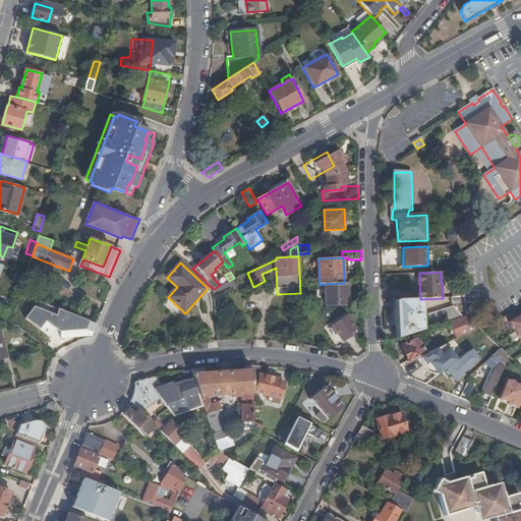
[(214,289),(214,297),(236,287),(232,280),(229,281),(220,285),(214,289)]
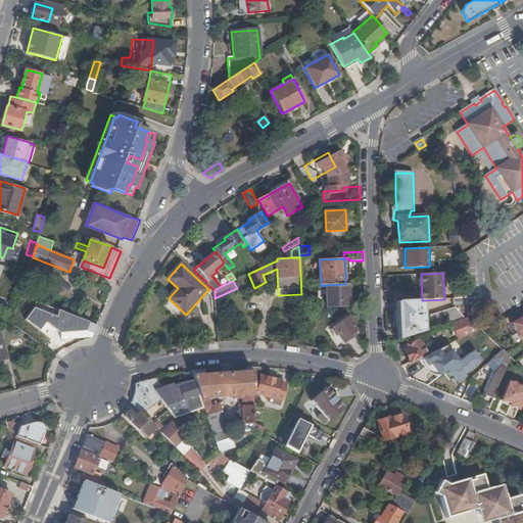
[(345,284),(326,285),(327,306),(349,305),(349,302),(353,302),(352,284),(345,284)]
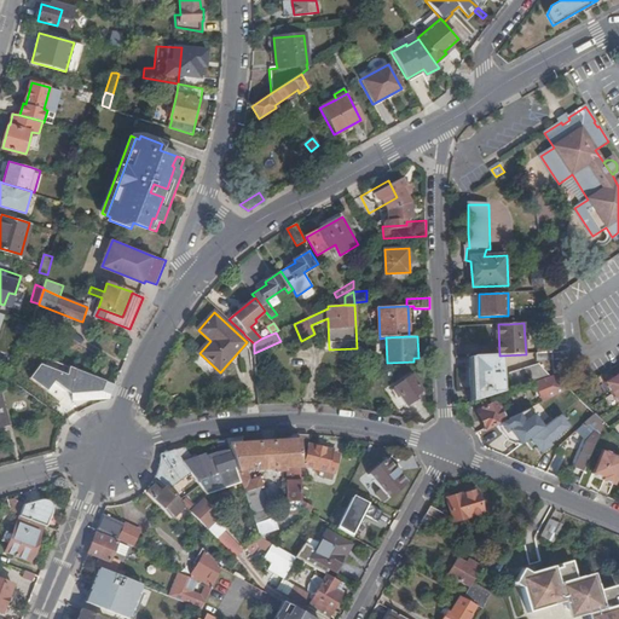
[(538,341),(539,354),(553,353),(551,341),(551,340),(538,341)]
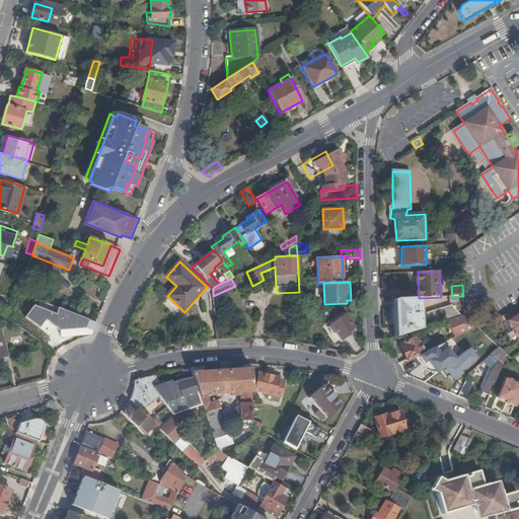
[(21,293),(14,312),(21,314),(27,295),(21,293)]
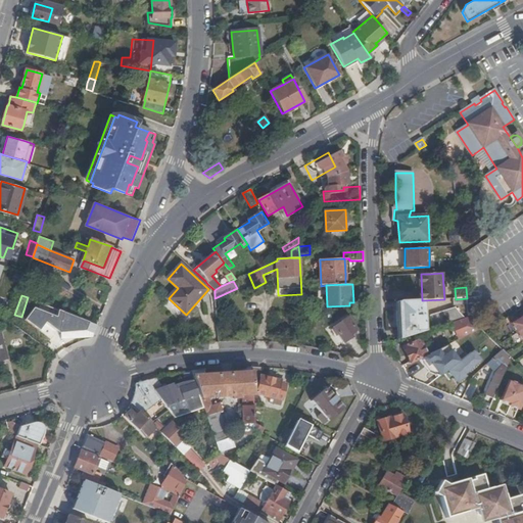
[(398,301),(400,339),(424,331),(423,300),(422,300),(398,301)]
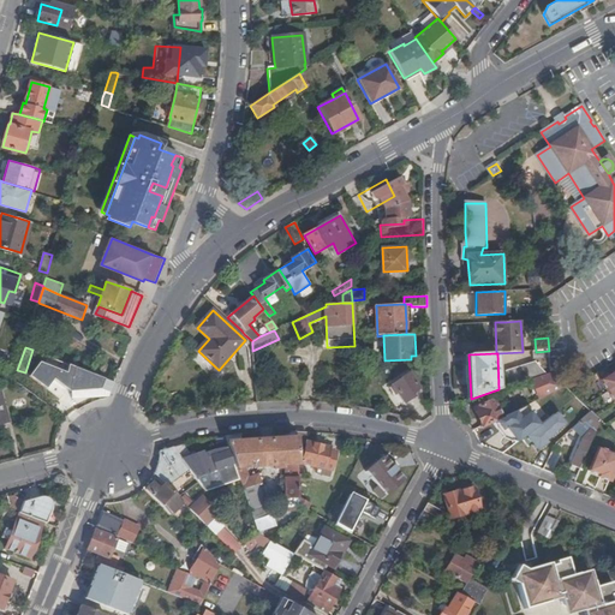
[(65,363),(48,356),(40,376),(64,386),(64,389),(69,392),(72,390),(102,388),(112,392),(115,382),(65,363)]
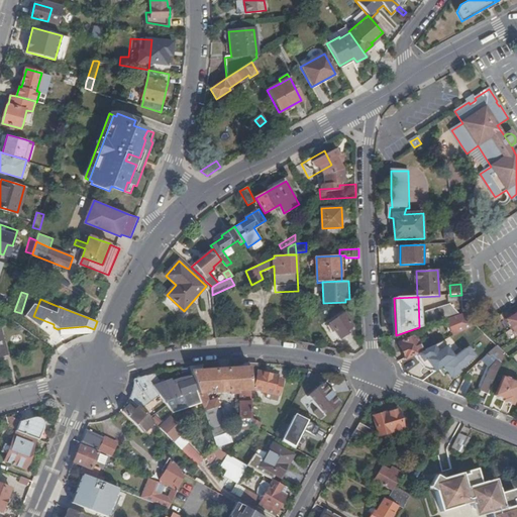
[(425,312),(429,324),(446,318),(459,314),(450,304),(425,312)]
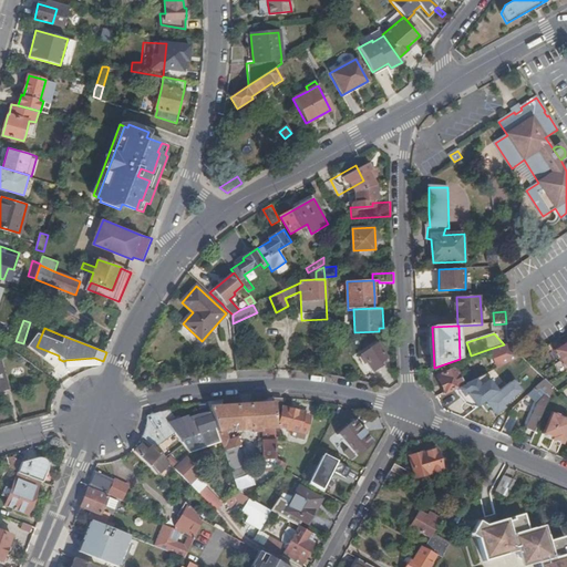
[(566,342),(555,351),(566,370),(566,342)]
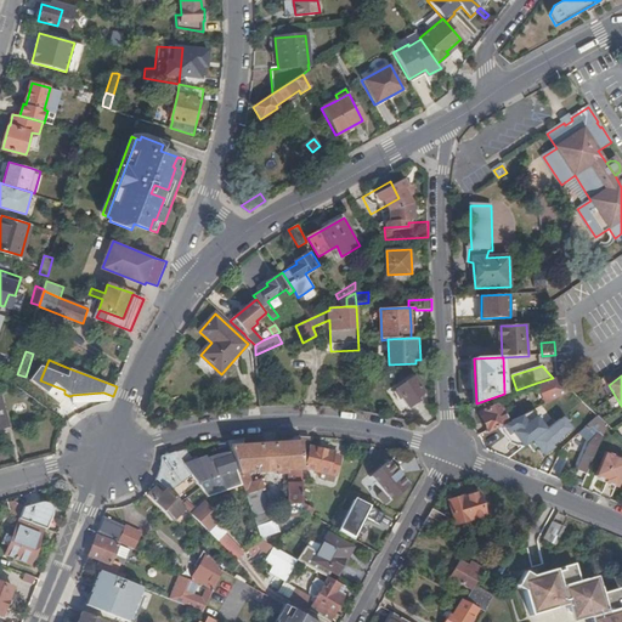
[(553,378),(537,383),(548,403),(560,397),(564,395),(572,393),(566,384),(561,380),(558,377),(555,378),(553,378)]
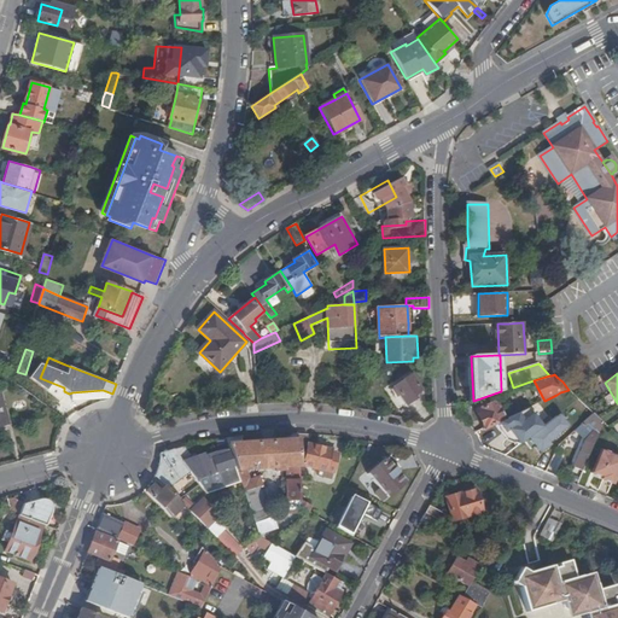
[(394,388),(406,404),(415,398),(414,396),(421,390),(410,375),(394,388)]
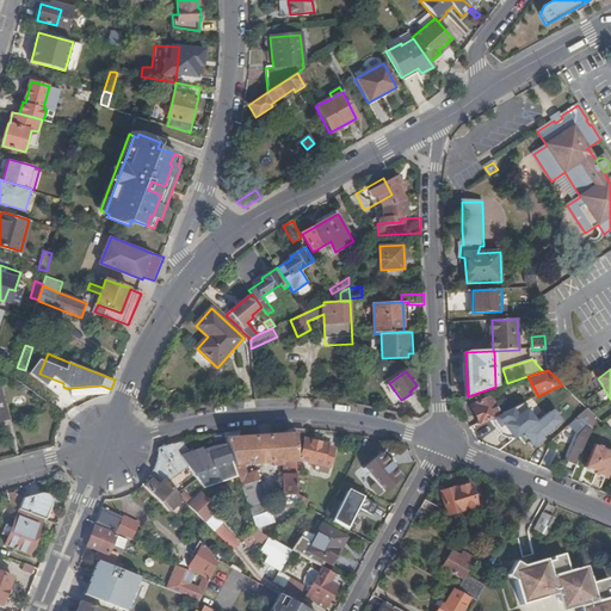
[(102,386),(72,388),(73,396),(110,394),(111,389),(102,386)]
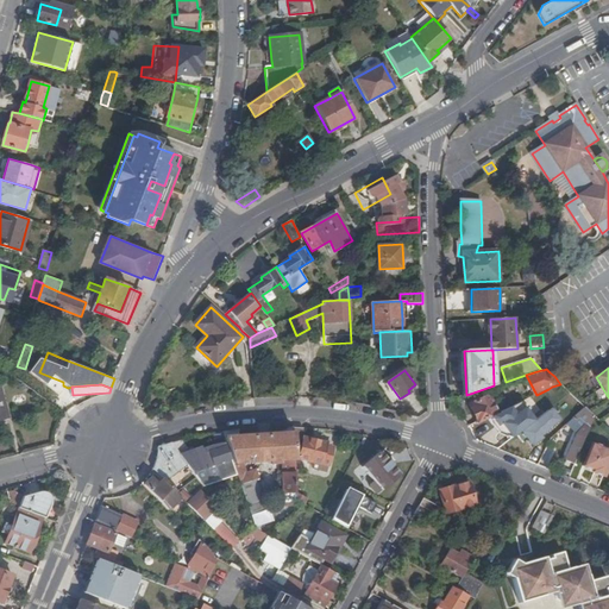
[(558,394),(562,399),(569,391),(565,388),(565,387),(558,394)]
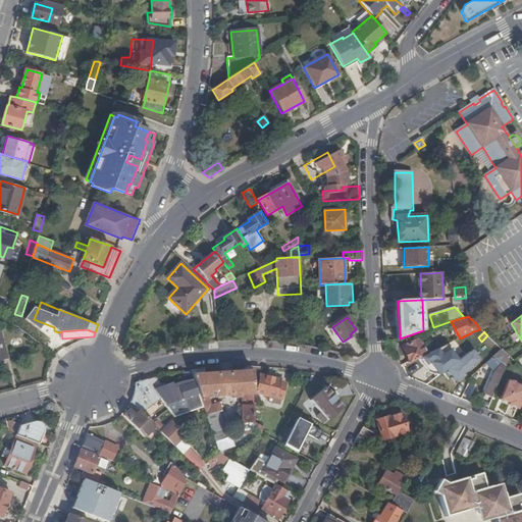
[(460,338),(456,341),(467,365),(482,357),(478,350),(479,349),(478,346),(476,347),(470,333),(460,338)]
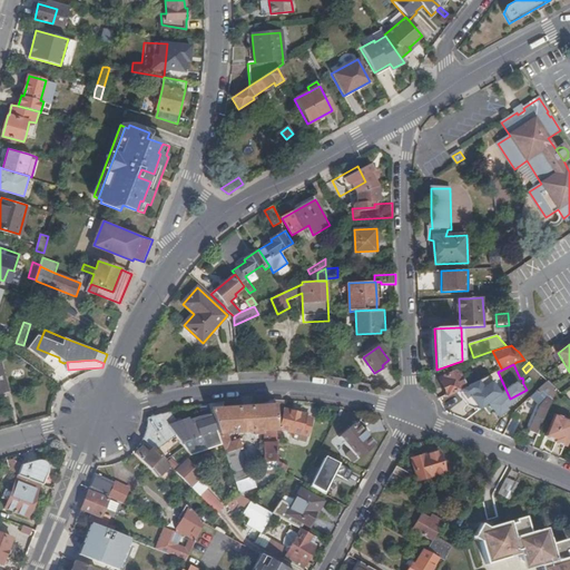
[(541,387),(548,381),(539,372),(532,366),(526,373),(541,387)]
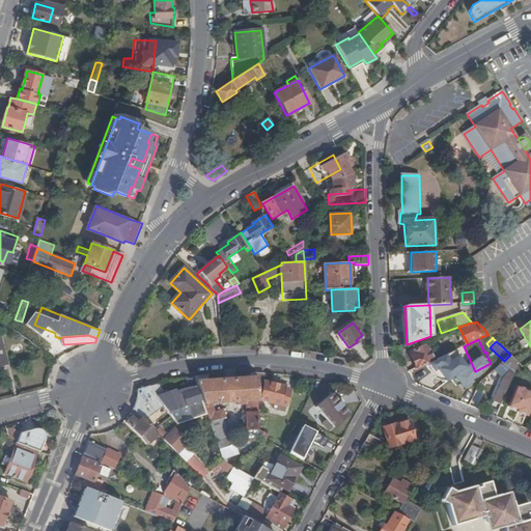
[(410,353),(416,368),(434,360),(427,346),(425,347),(425,345),(410,353)]
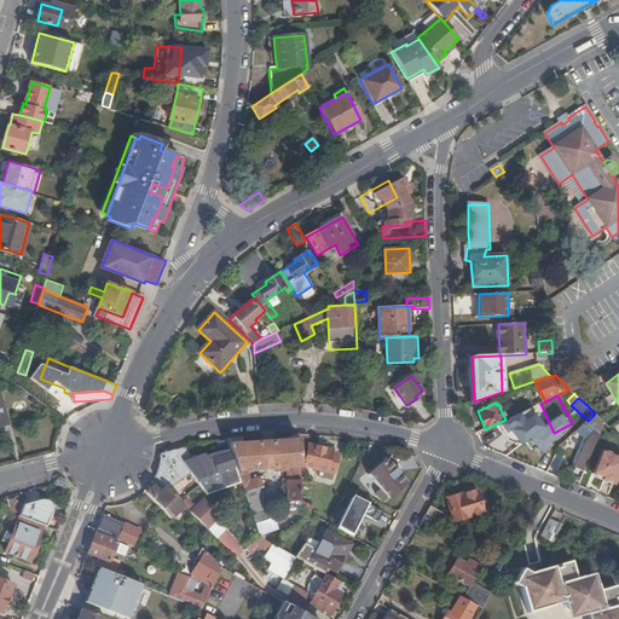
[(589,461),(591,456),(605,423),(601,420),(595,414),(588,421),(579,429),(589,439),(586,441),(576,468),(584,472),(589,461)]
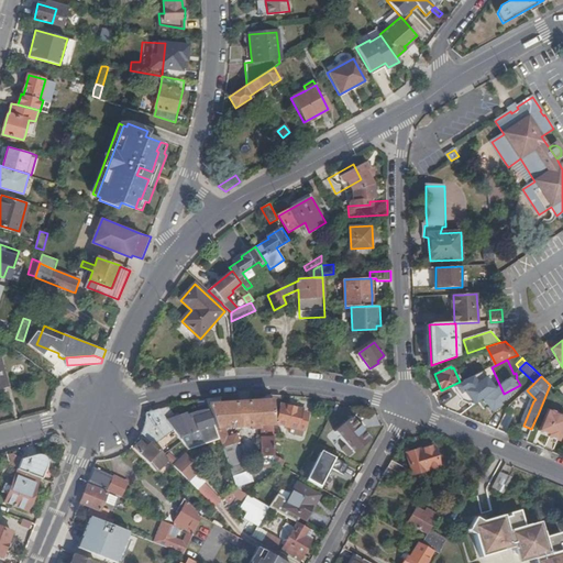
[(520,385),(504,394),(507,399),(522,390),(520,385)]
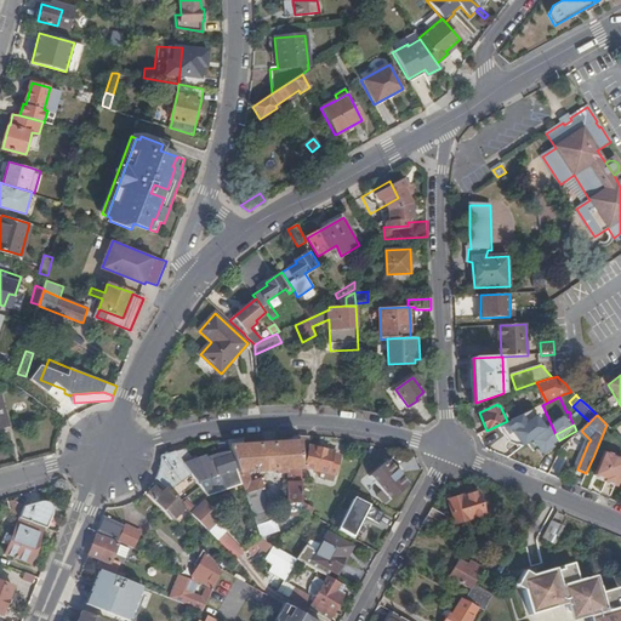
[(290,511),(303,511),(303,510),(303,502),(301,461),(301,442),(301,436),(292,436),(288,440),(288,443),(245,445),(229,446),(232,451),(240,479),(262,540),(266,541),(268,541),(266,535),(279,531),(275,522),(273,522),(261,489),(265,488),(261,479),(251,483),(248,472),(260,471),(261,473),(266,473),(266,471),(278,469),(279,473),(289,472),(290,511)]
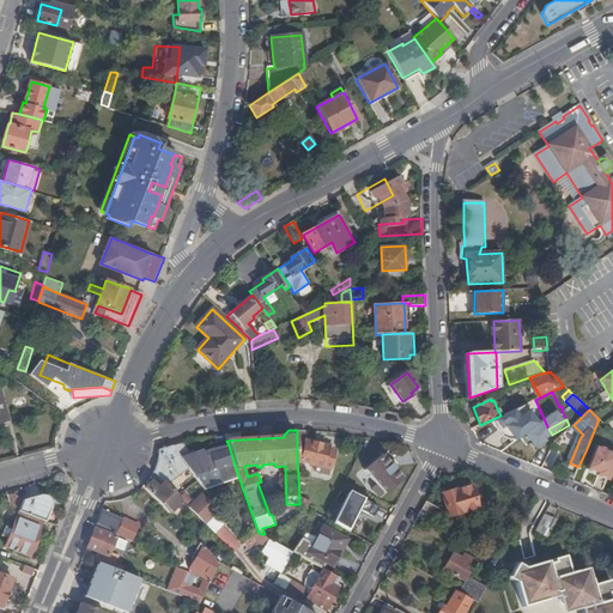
[(307,441),(307,430),(297,430),(297,436),(297,455),(303,456),(302,461),(319,465),(332,468),(335,450),(328,448),(328,447),(307,441)]
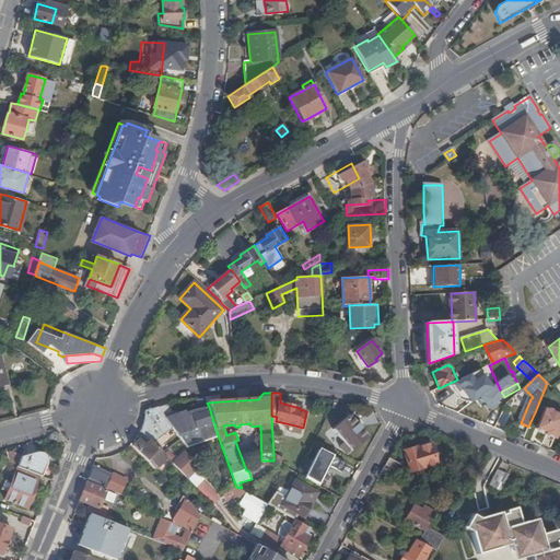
[(212,433),(217,432),(209,407),(203,408),(194,410),(185,413),(184,411),(174,416),(166,405),(159,407),(173,426),(178,434),(177,434),(179,436),(186,431),(199,427),(206,424),(209,432),(212,433)]
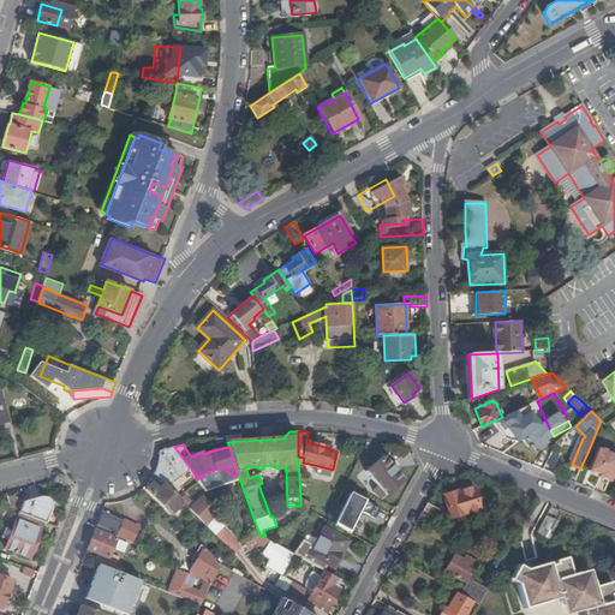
[(165,484),(167,485),(190,467),(174,447),(161,451),(161,455),(159,463),(157,469),(155,473),(165,484)]
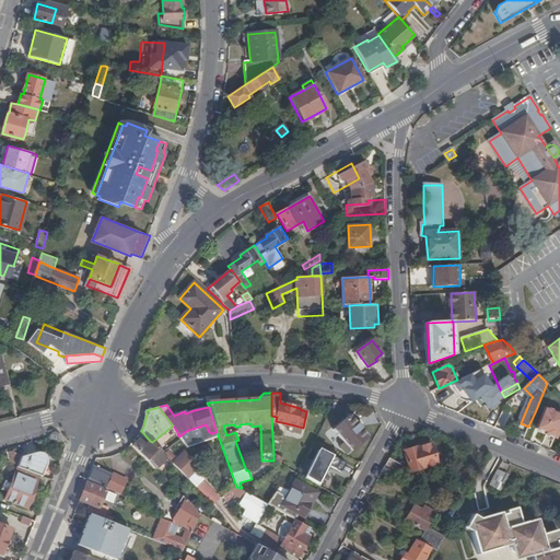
[(559,430),(559,415),(545,409),(537,429),(546,433),(546,434),(557,439),(559,430)]
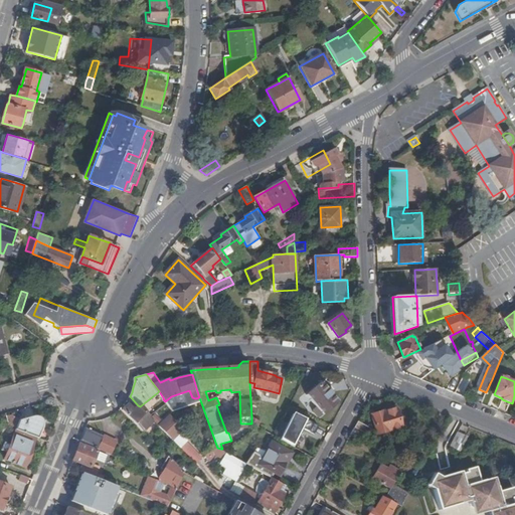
[(315,403),(311,407),(319,417),(338,401),(322,382),(307,394),(315,403)]
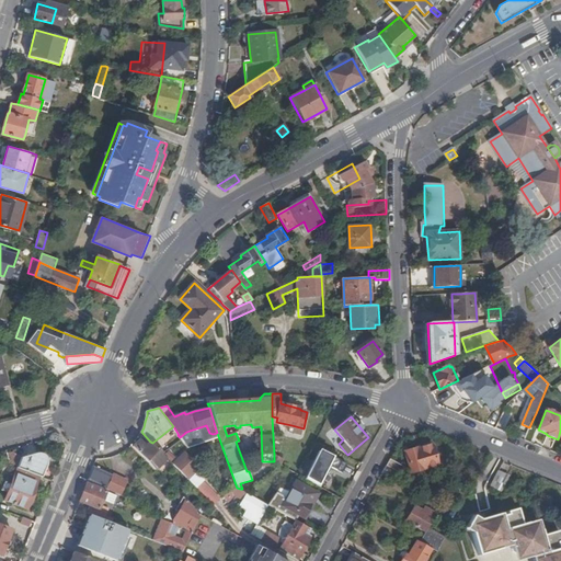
[(167,458),(152,443),(150,442),(146,446),(138,438),(132,446),(156,469),(167,458)]
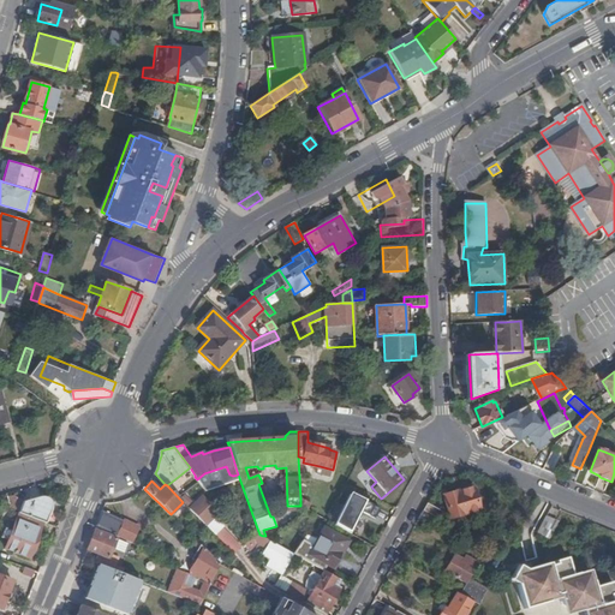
[(356,501),(363,505),(364,501),(371,496),(377,502),(381,499),(371,487),(366,490),(368,490),(359,497),(358,497),(356,501)]
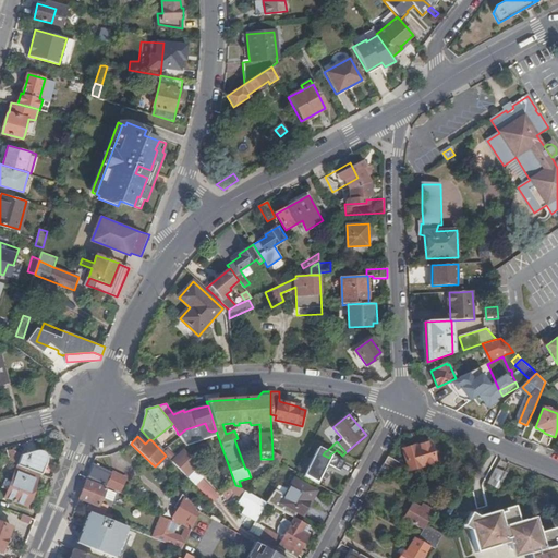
[(405,465),(388,457),(385,463),(392,468),(407,475),(410,471),(436,462),(431,443),(416,447),(415,446),(403,449),(408,465),(405,465)]
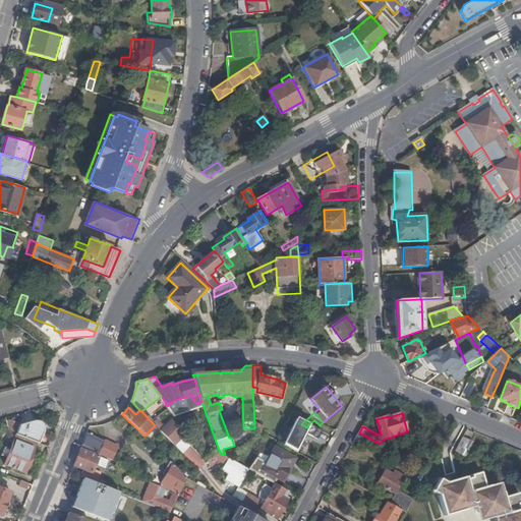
[(301,424),(303,421),(291,415),(289,421),(293,423),(294,421),(301,424)]
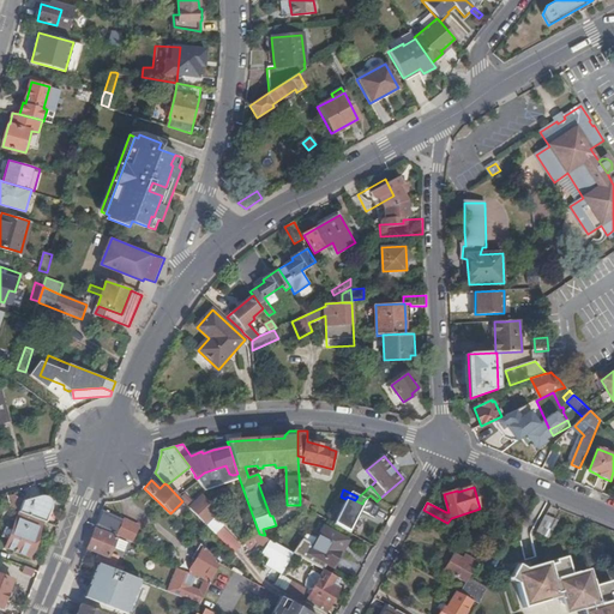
[(16,495),(7,497),(8,501),(11,509),(19,512),(24,500),(16,495)]
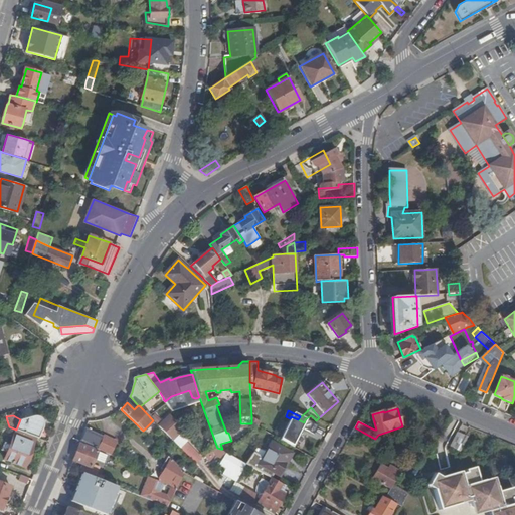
[(20,419),(16,430),(36,438),(37,435),(40,436),(44,425),(44,422),(43,419),(40,416),(36,415),(20,419)]
